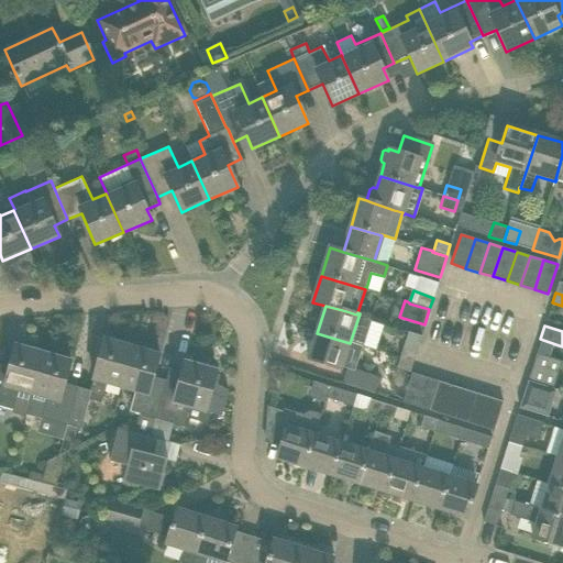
[(350,343),(317,333),(308,359),(342,370),(350,343)]
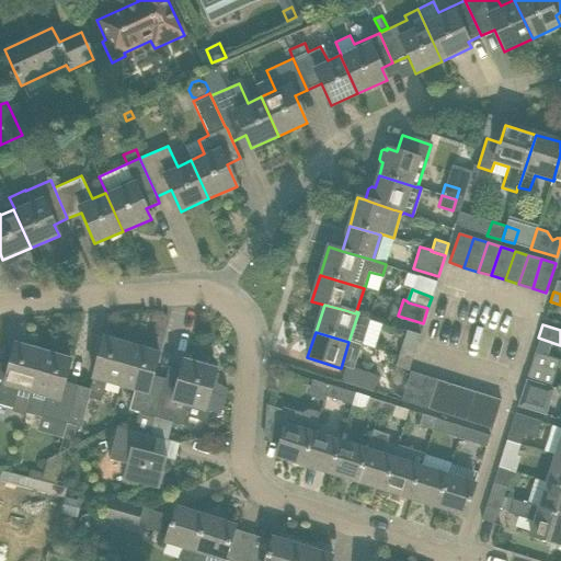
[(133,346),(104,338),(88,398),(100,401),(105,382),(121,387),(133,346)]
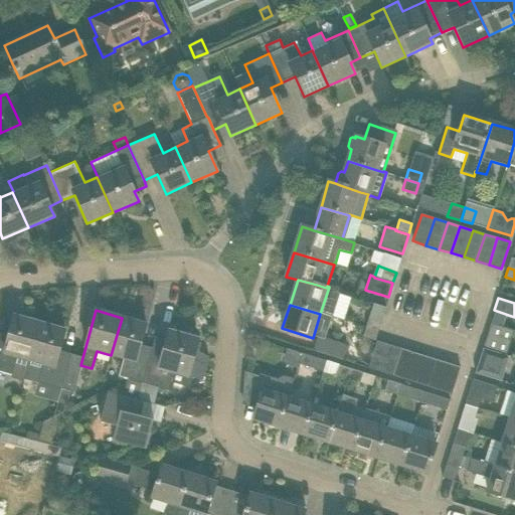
[(15,357),(29,361),(39,323),(14,316),(9,337),(0,334),(0,370),(11,373),(15,357)]
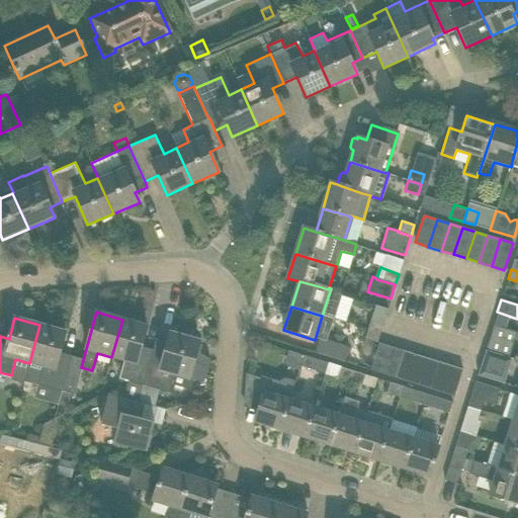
[(367,328),(367,330),(379,334),(381,328),(383,323),(370,319),(367,328)]
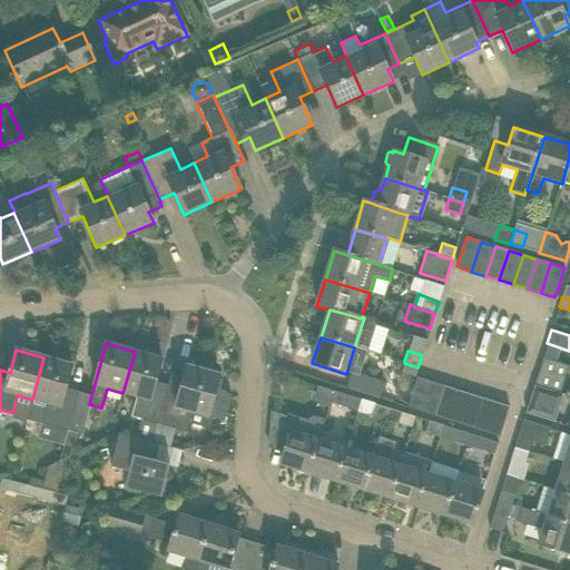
[(135,352),(123,393),(136,396),(130,418),(157,424),(168,385),(155,382),(161,360),(135,352)]
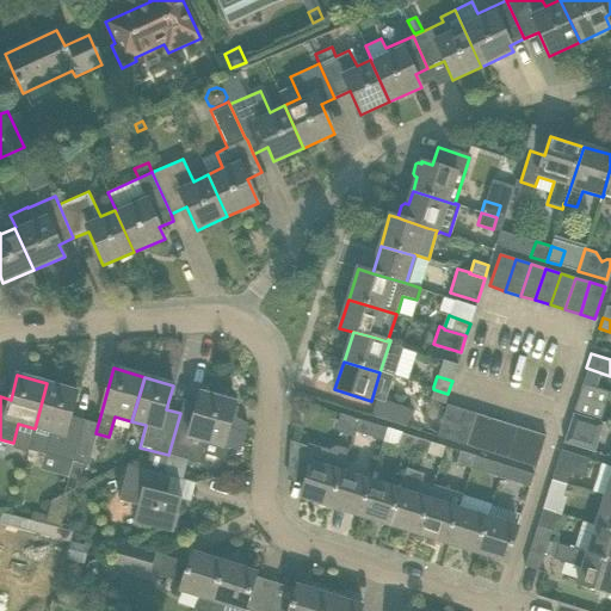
[(44,452),(72,461),(73,461),(80,434),(84,420),(71,417),(76,393),(47,383),(35,429),(49,432),(44,452)]
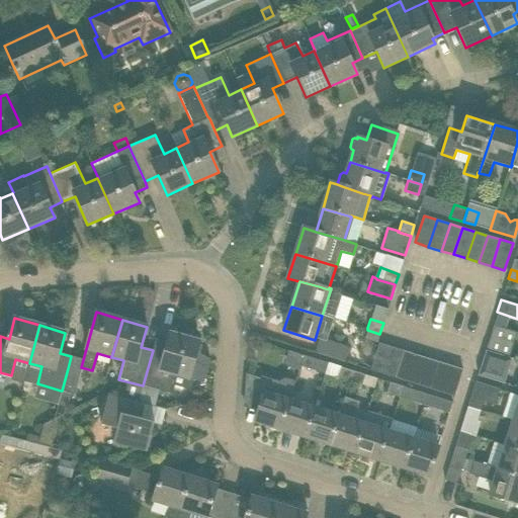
[(494,326),(486,350),(496,353),(500,341),(506,342),(510,331),(494,326)]
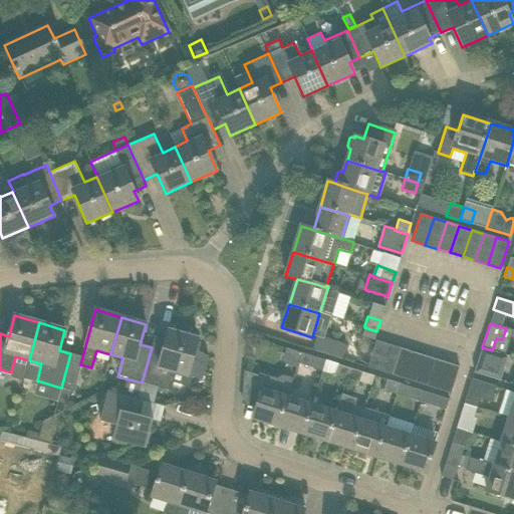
[(376,331),(364,327),(361,335),(374,340),(376,331)]
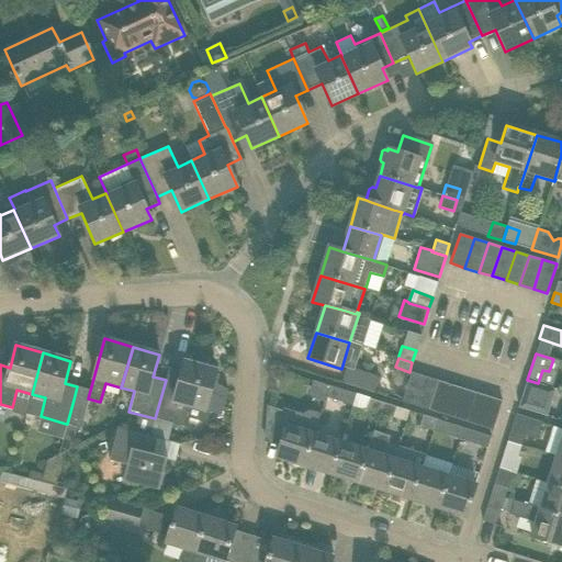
[(224,406),(226,404),(225,401),(228,392),(212,386),(216,371),(184,361),(178,384),(166,380),(155,418),(187,427),(189,417),(206,423),(210,412),(222,416),(224,406)]
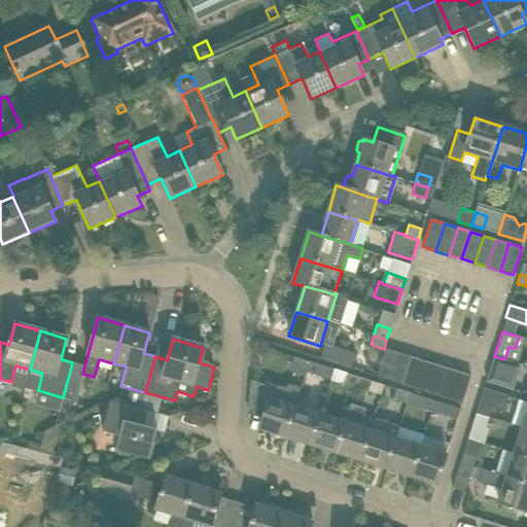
[(320,357),(350,367),(355,353),(325,343),(320,357)]
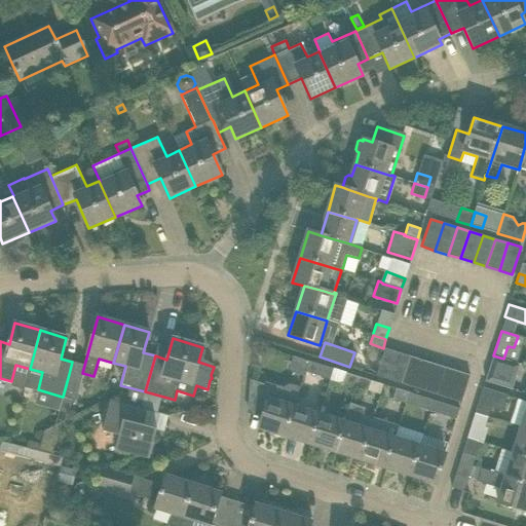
[(376,375),(389,379),(399,351),(384,347),(376,375)]
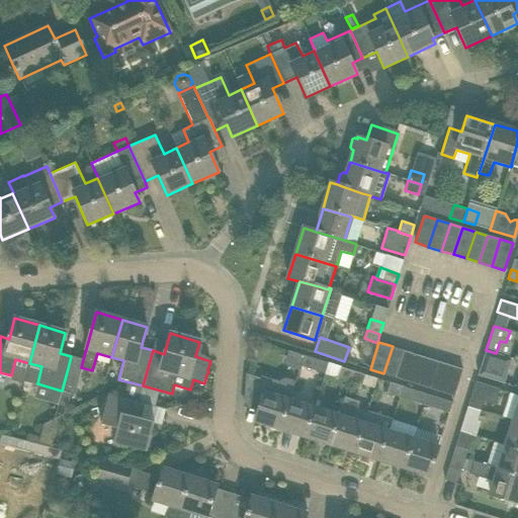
[(383,373),(395,377),(404,350),(393,346),(383,373)]
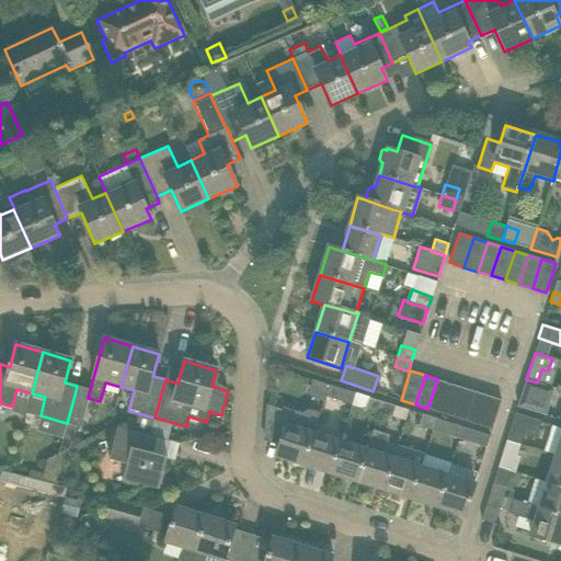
[(325,396),(330,385),(311,379),(310,385),(309,389),(309,391),(309,392),(310,395),(311,397),(313,398),(323,401),(325,396)]
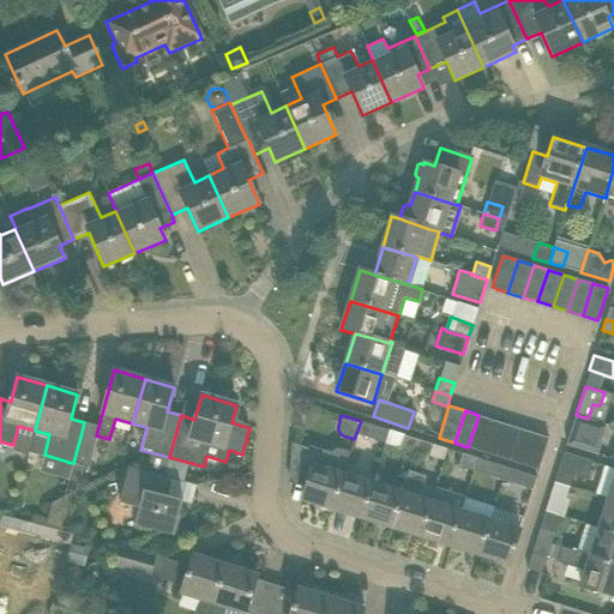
[(468,447),(481,451),(493,420),(479,415),(468,447)]
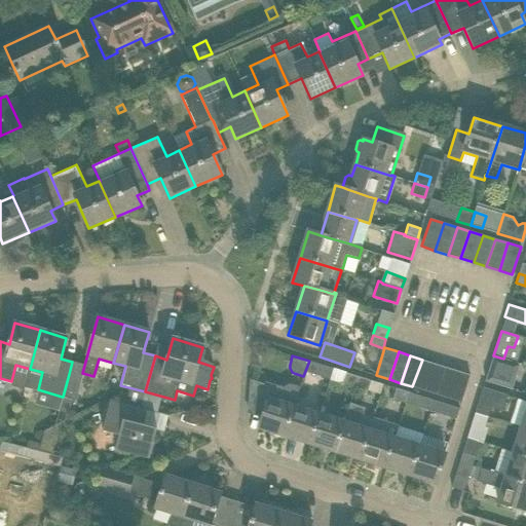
[(485,379),(484,381),(493,384),(512,390),(520,365),(503,359),(493,355),(485,379)]
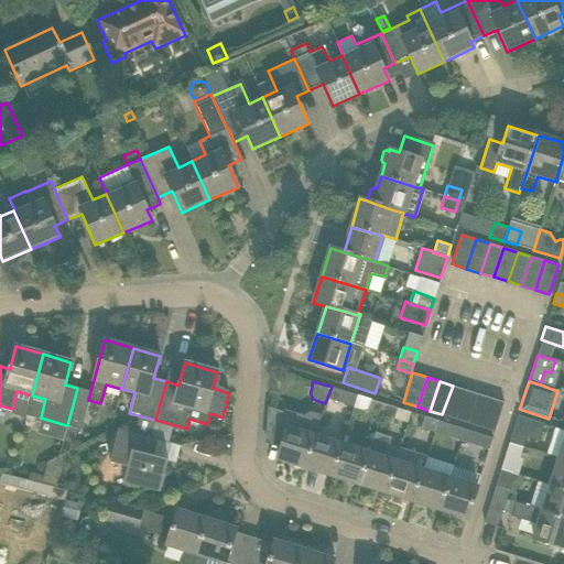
[(442,414),(455,419),(465,389),(453,386),(442,414)]
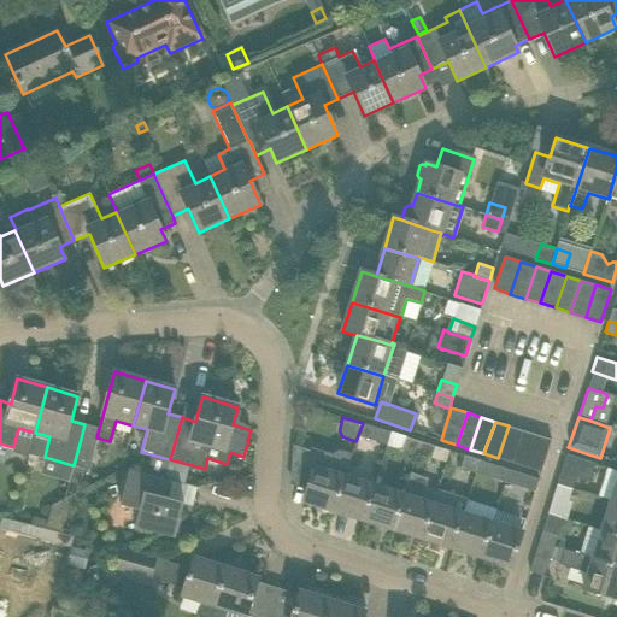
[(358,435),(371,440),(375,427),(363,423),(358,435)]
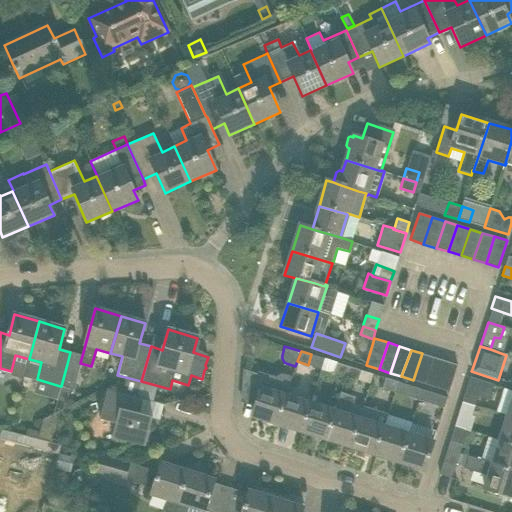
[(413,380),(425,384),(434,357),(422,353),(413,380)]
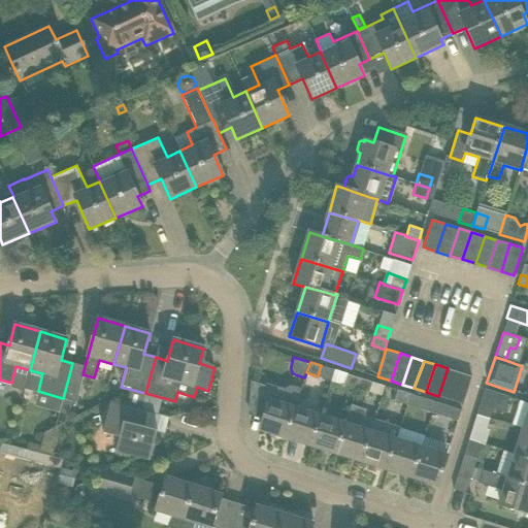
[(438,396),(451,400),(460,372),(448,368),(438,396)]
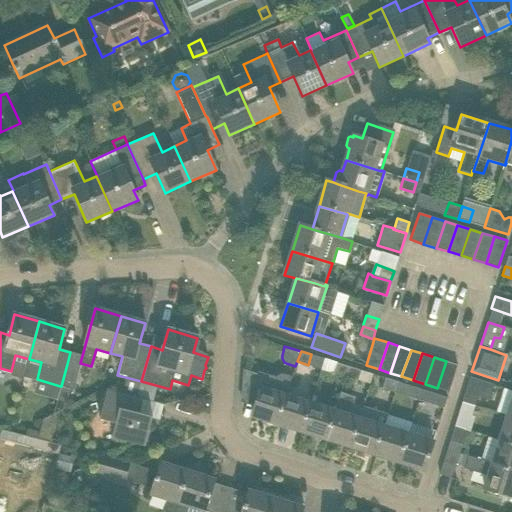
[(446,361),(437,388),(448,391),(457,364),(446,361)]
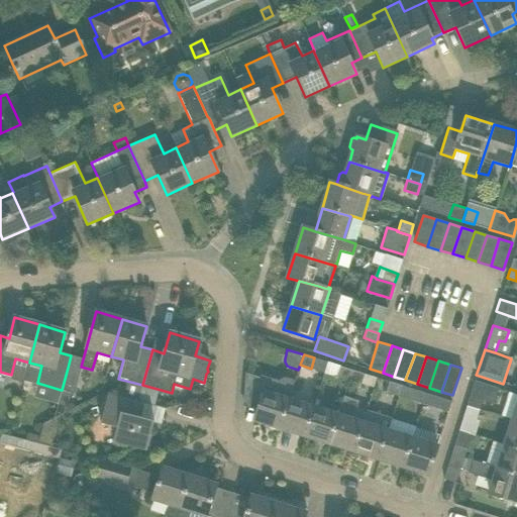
[(342,367),(339,377),(349,381),(353,370),(342,367)]
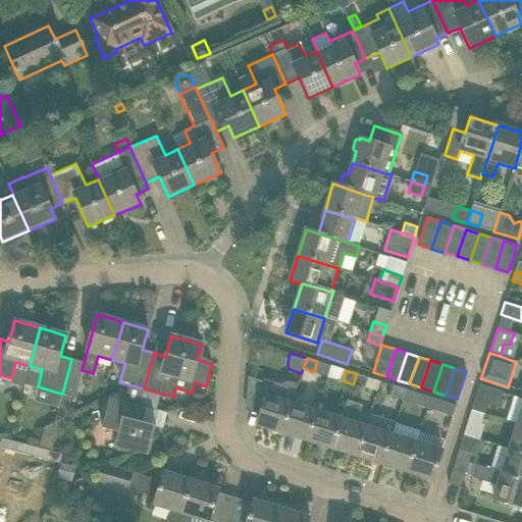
[(68,371),(62,394),(74,397),(81,374),(68,371)]
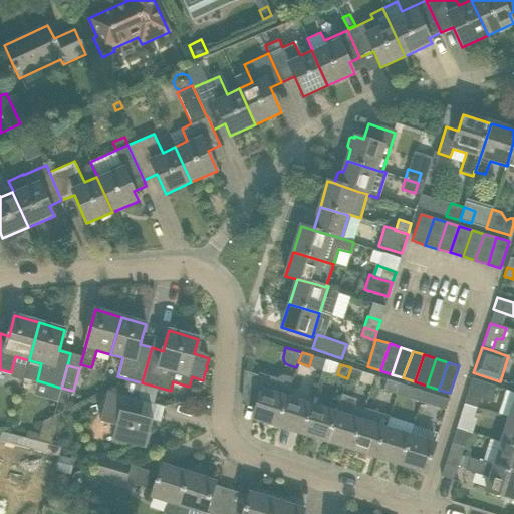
[(351,367),(347,378),(358,381),(362,371),(351,367)]
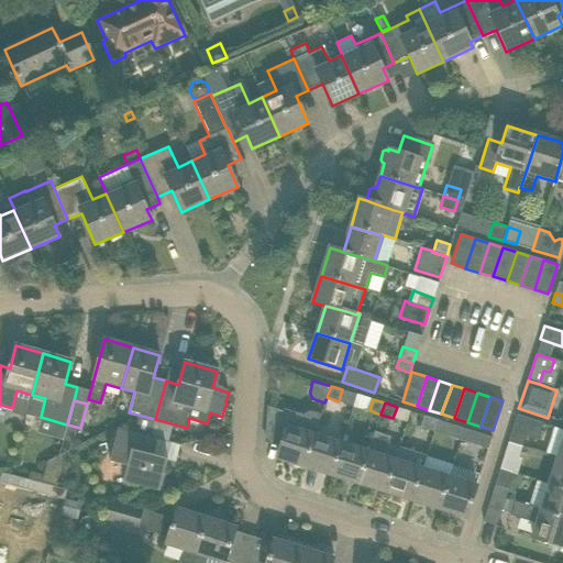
[(277,457),(306,466),(316,433),(315,432),(320,418),(310,415),(304,418),(284,411),(267,407),(265,435),(283,441),(277,457)]
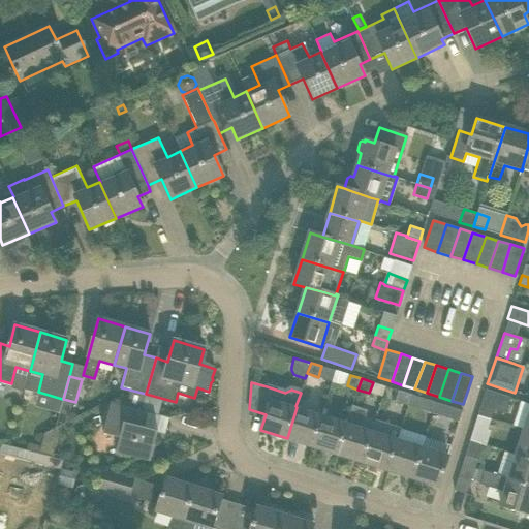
[(486,389),(477,414),(490,418),(493,409),(504,412),(509,396),(486,389)]
